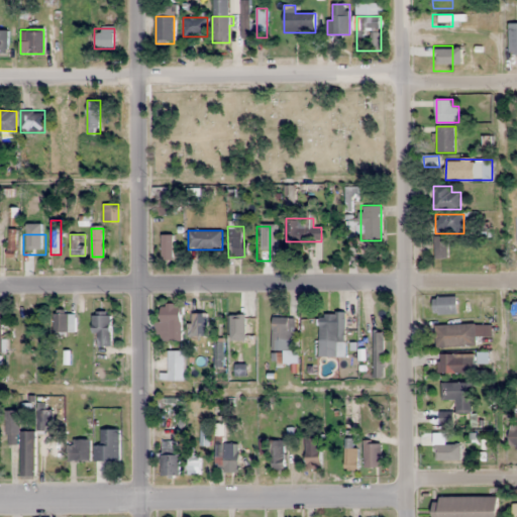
[(434,256),(447,256),(447,236),(434,236),(434,256)]
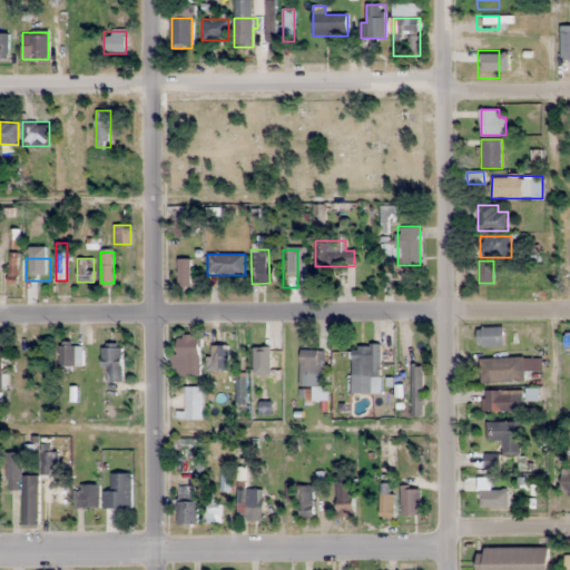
[(178,286),(190,286),(190,262),(178,262),(178,286)]
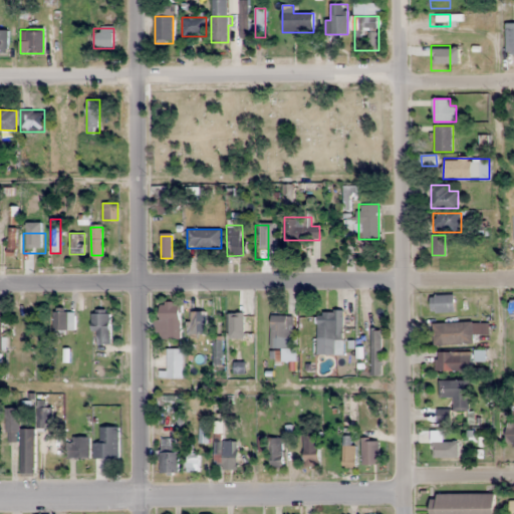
[(431,295),(431,312),(455,312),(455,295),(431,295)]
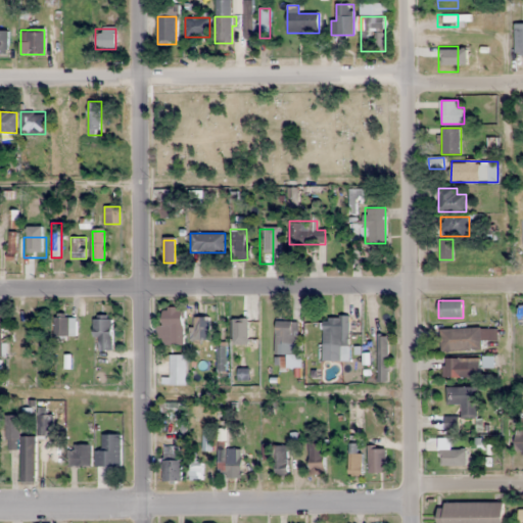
[(162,327),(173,327),(173,345),(183,345),(183,307),(162,307),(162,327)]
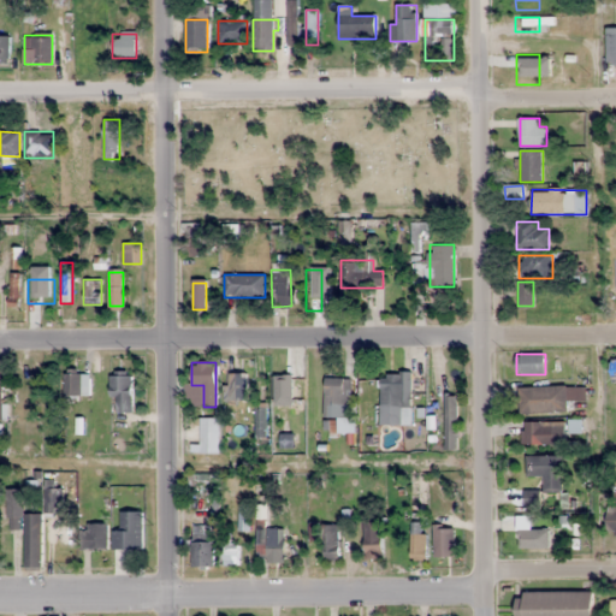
[(247,372),(225,372),(225,401),(247,401),(247,372)]
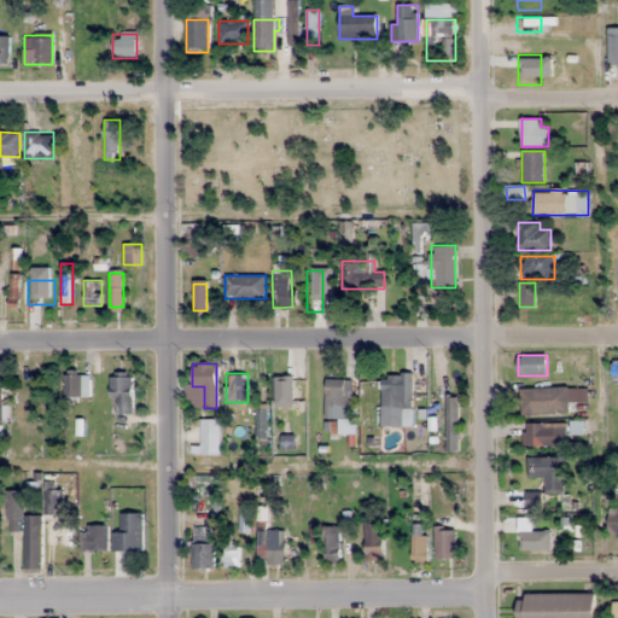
[(292,373),(272,373),(272,400),(292,400),(292,373)]
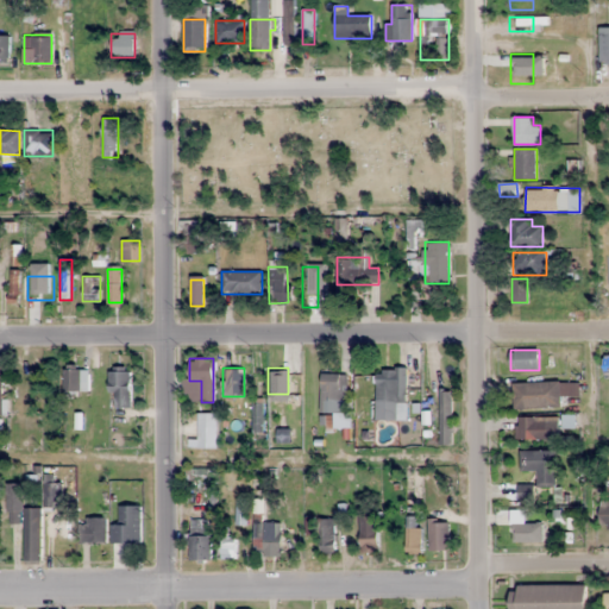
[(88,369),(63,369),(63,393),(88,393),(88,369)]
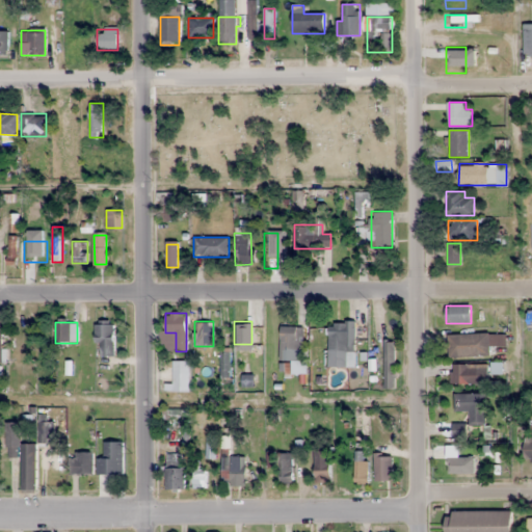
[(329,351),(354,351),(354,322),(329,322),(329,351)]
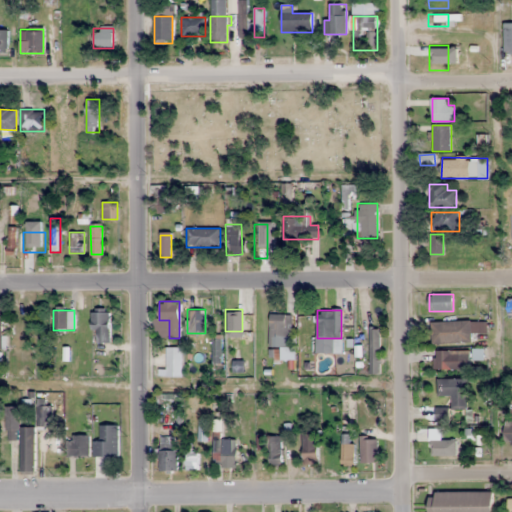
[(92,332),(97,332),(97,342),(110,342),(110,311),(92,311),(92,332)]
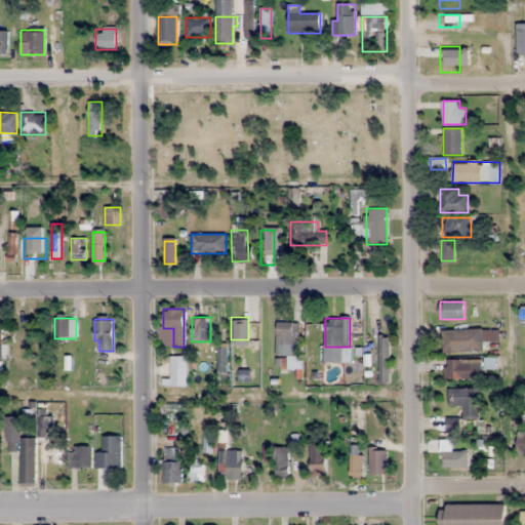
[(277,353),(298,353),(298,322),(277,322),(277,353)]
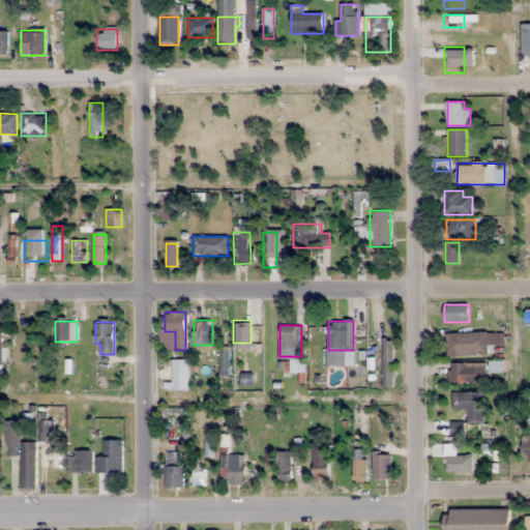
[(446,333),(446,356),(489,355),(489,347),(504,346),(504,332),(446,333)]
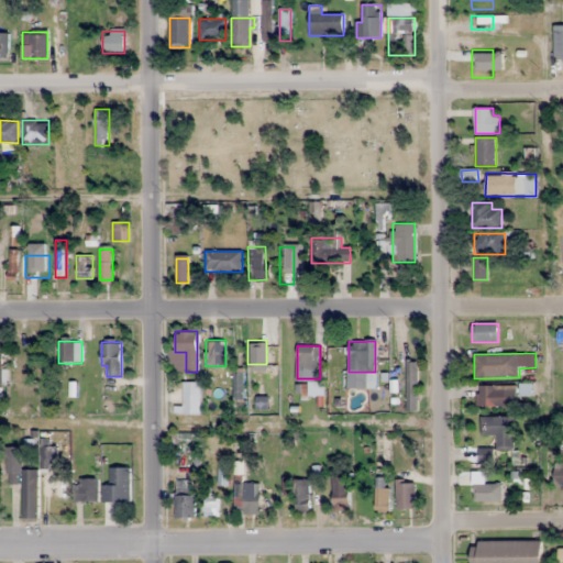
[(407,363),(407,411),(417,411),(417,363),(407,363)]
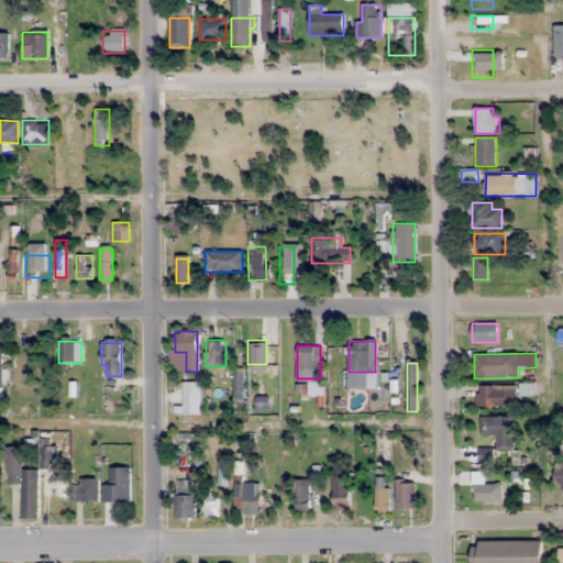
[(243,373),(233,373),(233,399),(243,399),(243,373)]
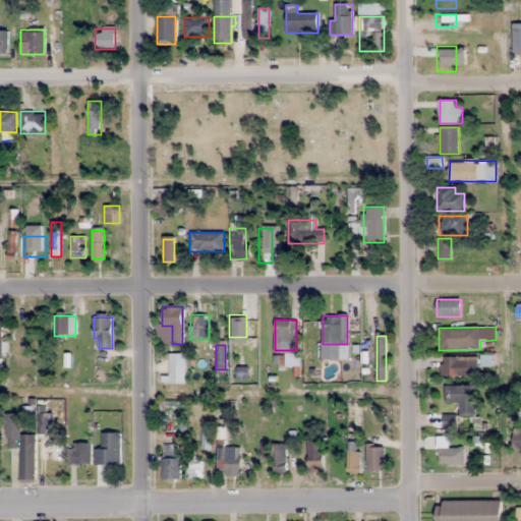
[(169,354),(169,374),(159,374),(159,384),(184,384),(184,354),(169,354)]
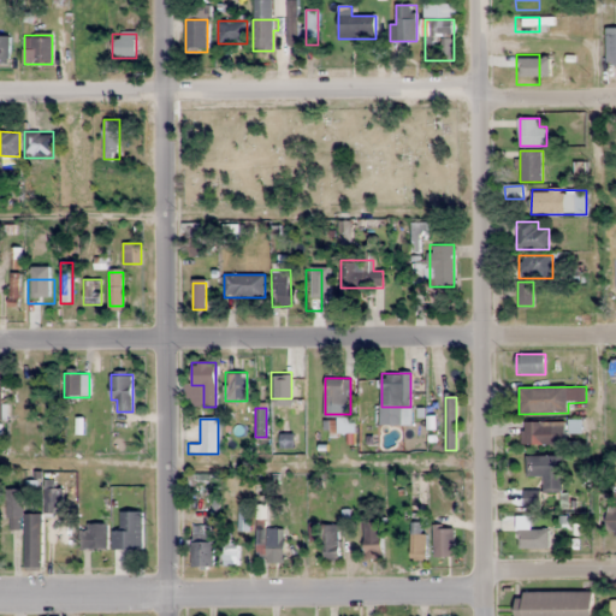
[(566,422),(522,422),(522,444),(566,444),(566,422)]
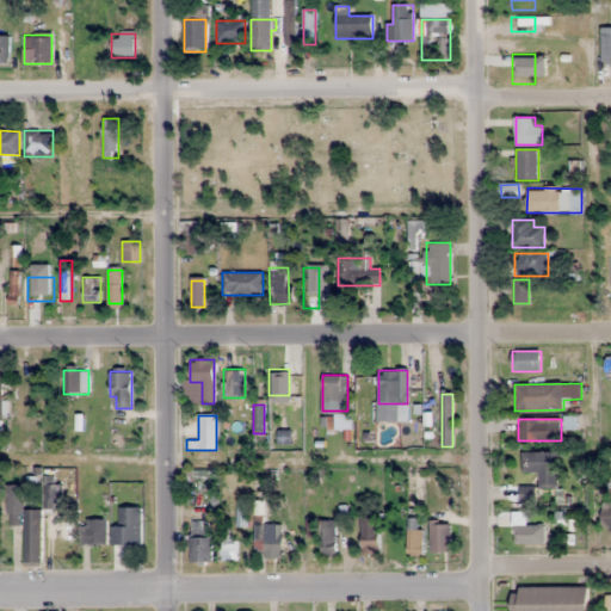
[(559,451),(522,451),(522,473),(538,473),(538,487),(520,487),(520,503),(536,503),(536,491),(559,491),(559,451)]
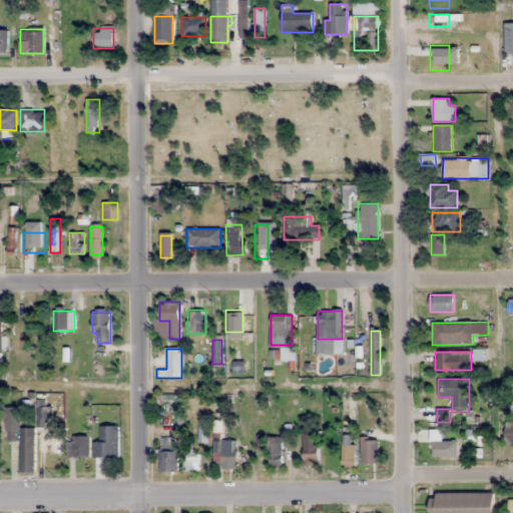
[(52,406),(37,406),(37,428),(52,428),(52,406)]
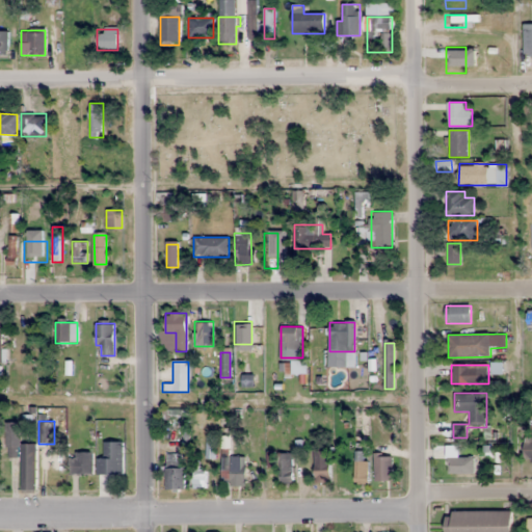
[(6,457),(19,457),(19,423),(6,423),(6,457)]
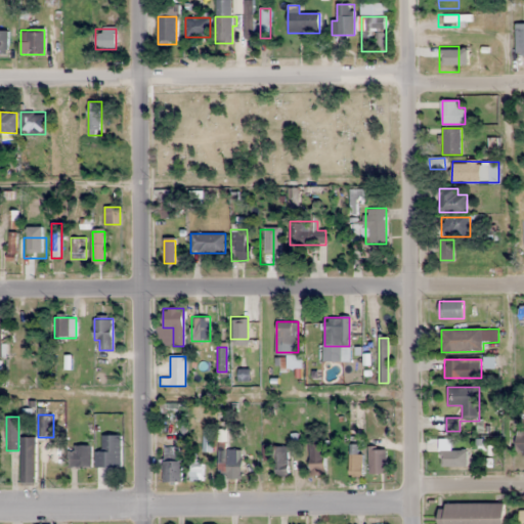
[(96,451),(96,468),(122,468),(122,435),(102,435),(102,451),(96,451)]
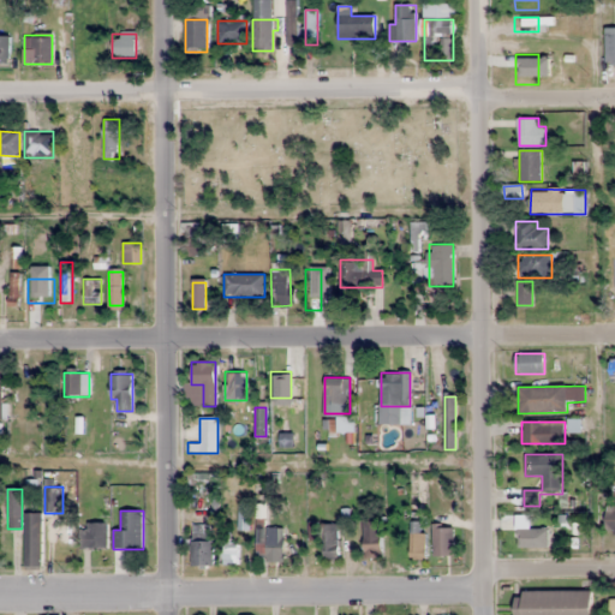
[(25,567),(43,567),(43,514),(25,514),(25,567)]
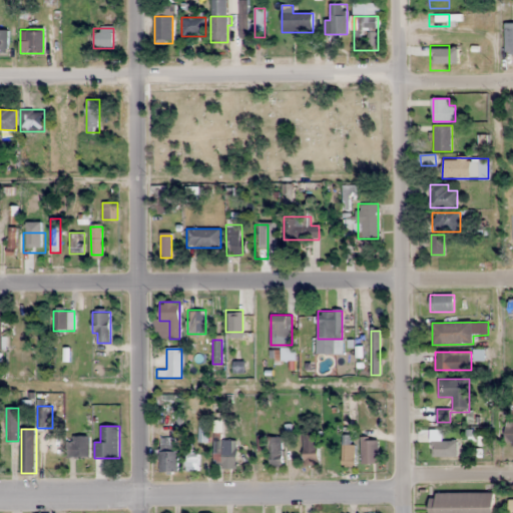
[(304,430),(304,459),(319,459),(319,430),(304,430)]
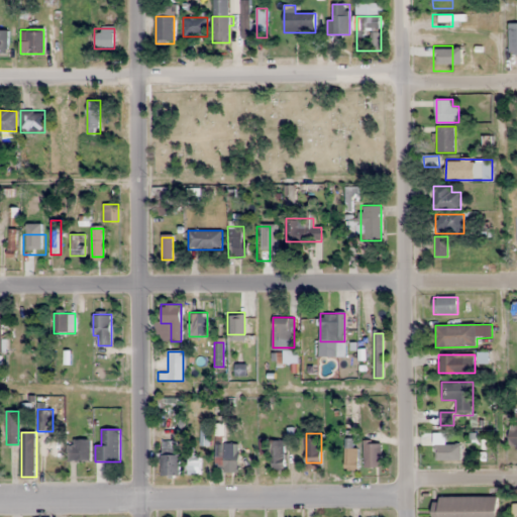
[(435,461),(457,461),(457,436),(435,436),(435,461)]
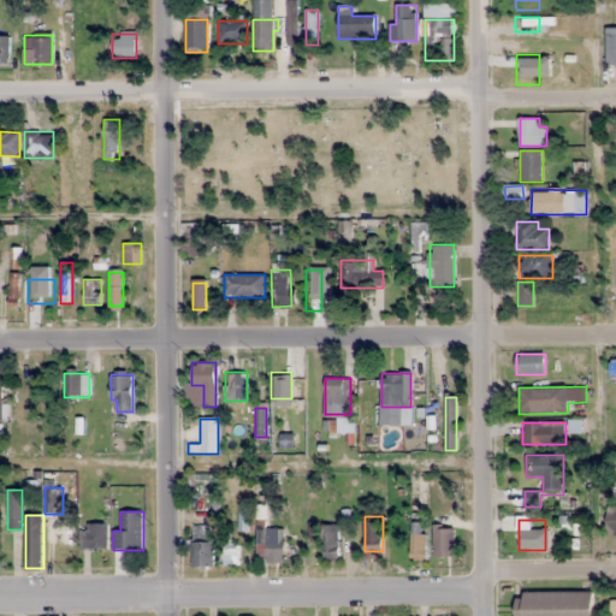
[(427,533),(421,533),(421,522),(410,522),(410,558),(427,558),(427,533)]
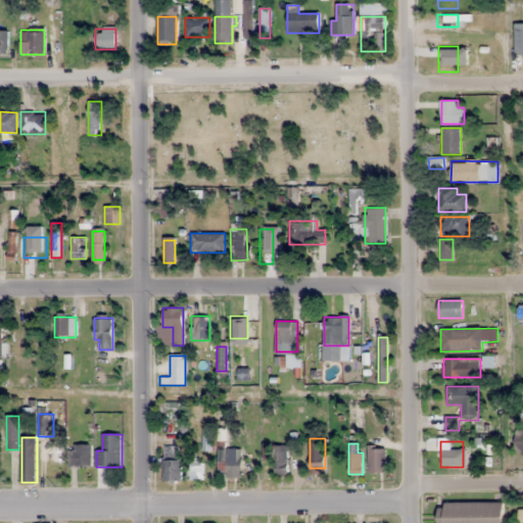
[(91,467),(91,444),(68,444),(68,467),(91,467)]
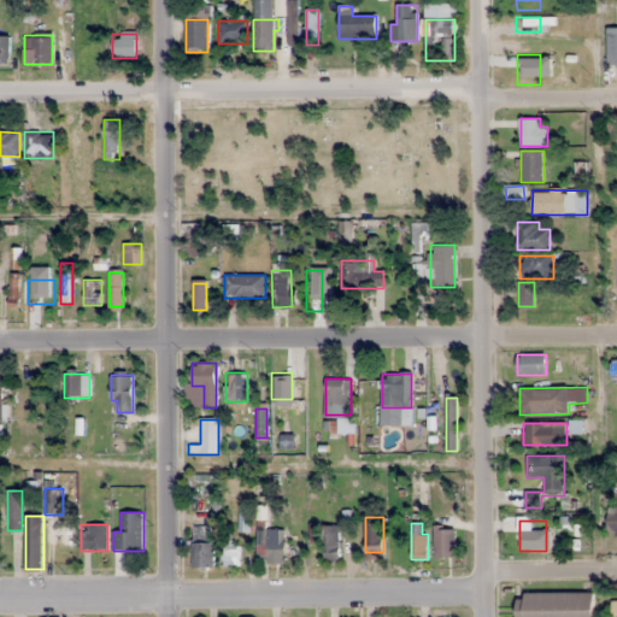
[(213,568),(213,527),(193,527),(193,568),(213,568)]
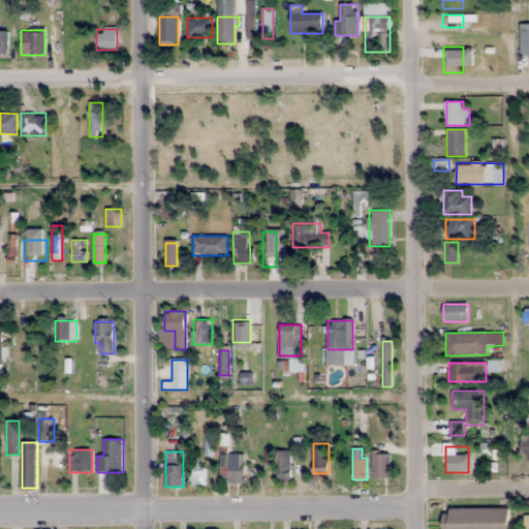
[(278,452),(278,480),(293,480),(293,452),(278,452)]
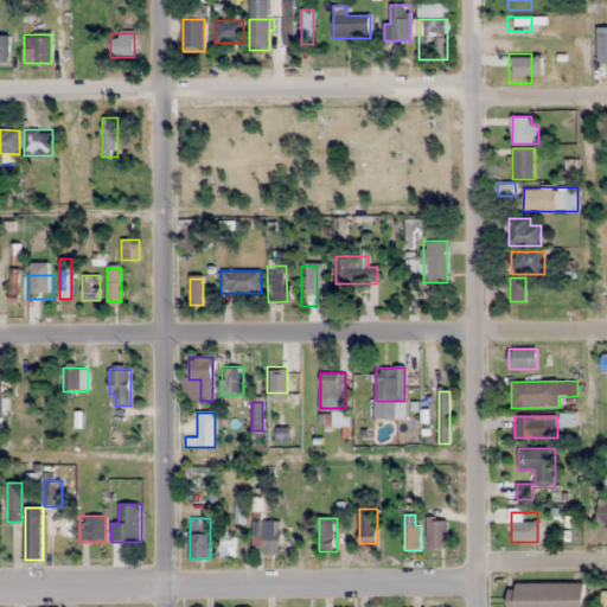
[(281,521),(255,521),(255,551),(281,551),(281,521)]
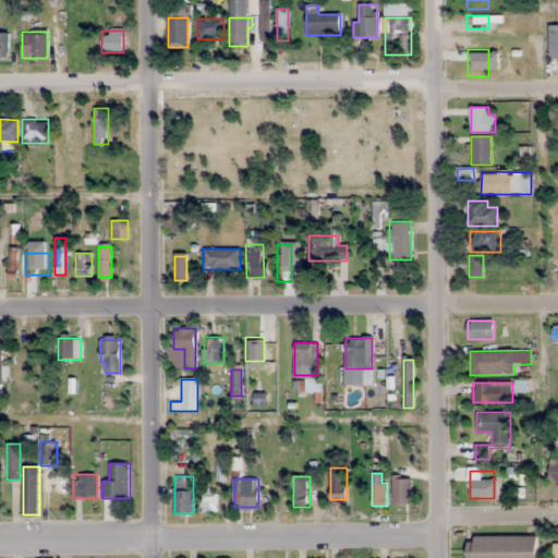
[(412,478),(393,478),(393,505),(412,505),(412,478)]
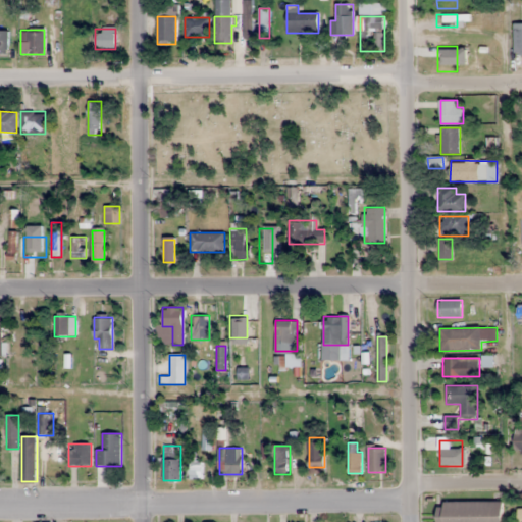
[(200,478),(200,469),(193,469),(193,473),(191,473),(191,478),(200,478)]
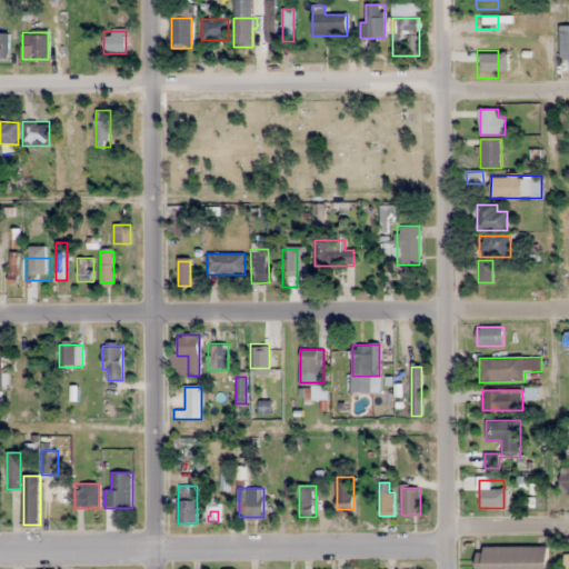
[(547,568),(547,547),(477,547),(476,568),(547,568)]
